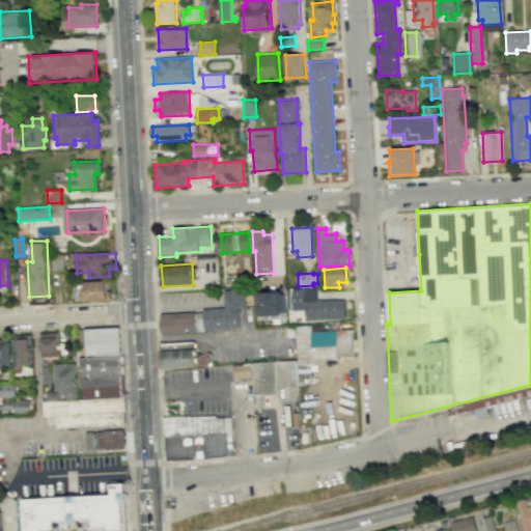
[(83,281),(105,280),(106,290),(110,290),(110,300),(79,301),(79,290),(83,290),(83,281)]
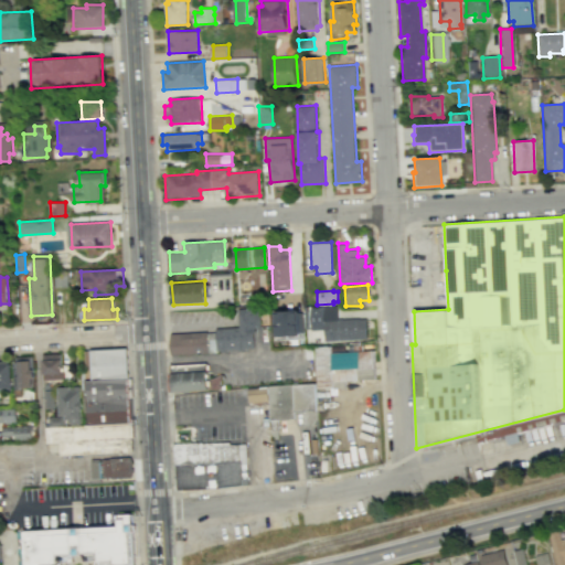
[(274,311),(274,313),(270,313),(272,333),(275,333),(275,337),(300,334),(299,309),(291,310),(291,304),(287,304),(287,310),(274,311)]
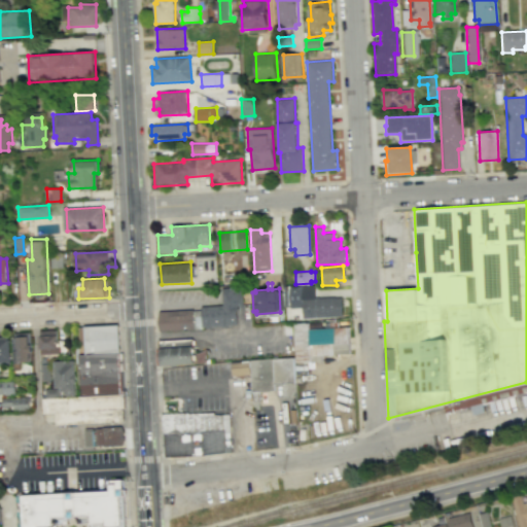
[(288,286),(289,308),(303,307),(304,318),(343,315),(342,295),(314,297),(314,285),(288,286)]
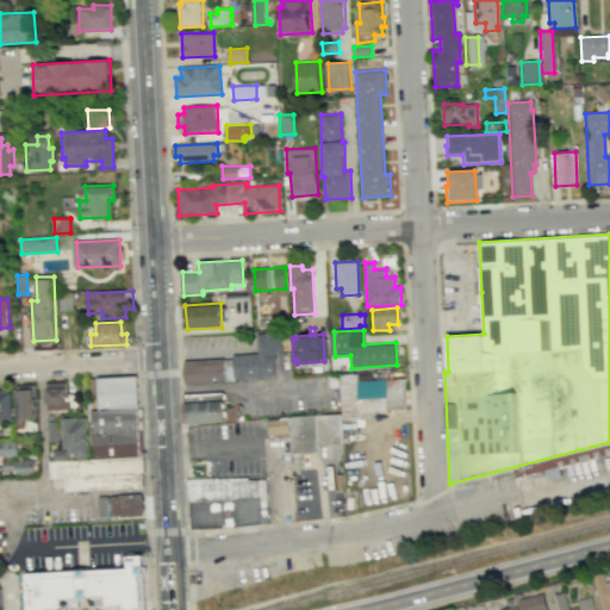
[(182,359),(184,371),(184,383),(263,379),(263,375),(273,375),(272,359),(274,358),(274,353),(280,353),(280,332),(256,334),(257,353),(231,354),(231,359),(223,359),(223,358),(209,358),(182,359)]
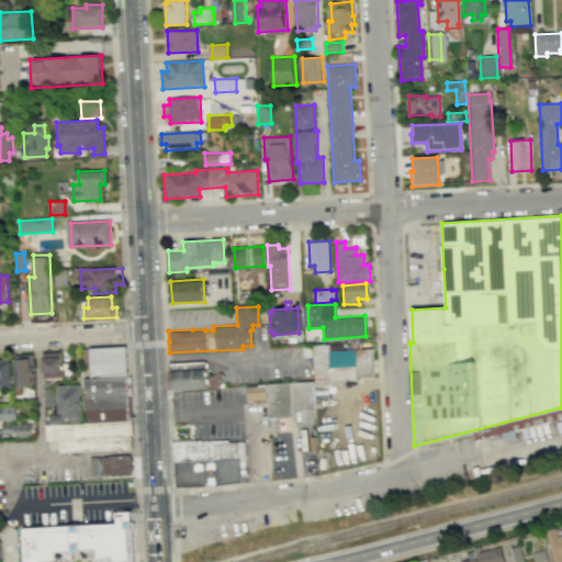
[(373,350),(375,378),(347,380),(347,386),(319,389),(317,346),(334,345),(335,352),(373,350)]
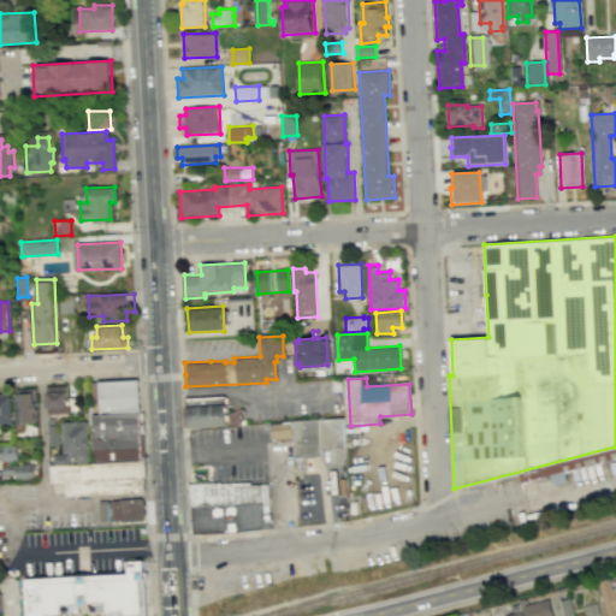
[(90,381),(92,415),(137,413),(136,380),(90,381)]
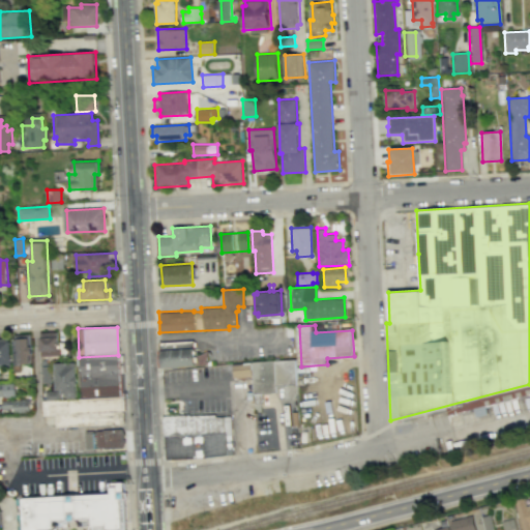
[(39,332),(40,350),(57,350),(56,331),(39,332)]
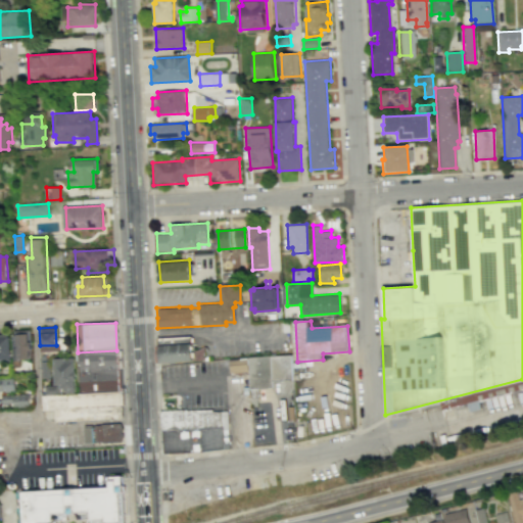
[(14,335),(16,361),(31,360),(31,351),(33,351),(33,341),(29,342),(28,334),(14,335)]
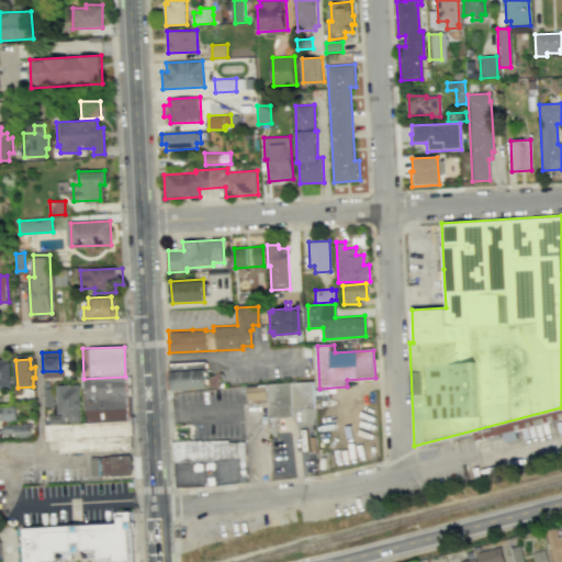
[(217,386),(221,372),(206,379),(206,360),(170,362),(171,390),(217,386)]
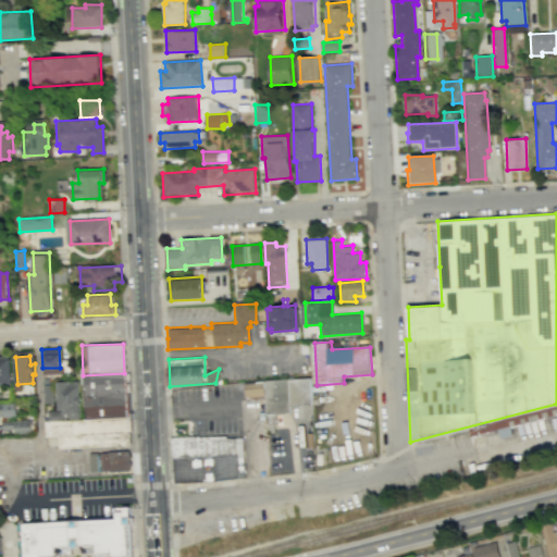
[(11,359),(0,359),(0,384),(12,384),(11,359)]
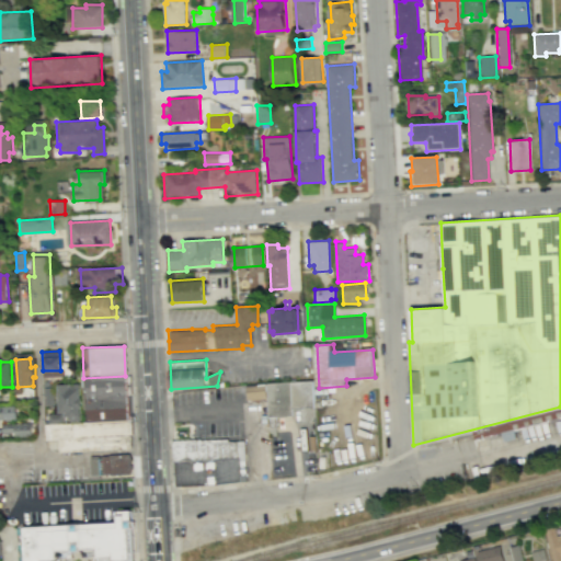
[(125,376),(126,391),(127,420),(86,422),(83,378),(125,376)]
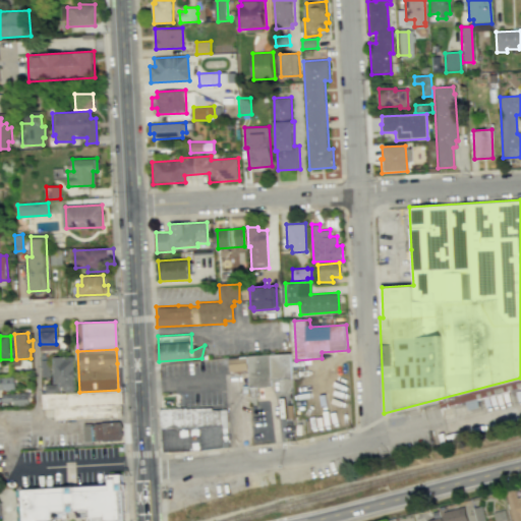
[(291,353),(247,355),(248,387),(272,386),(272,379),(293,378),(291,353)]
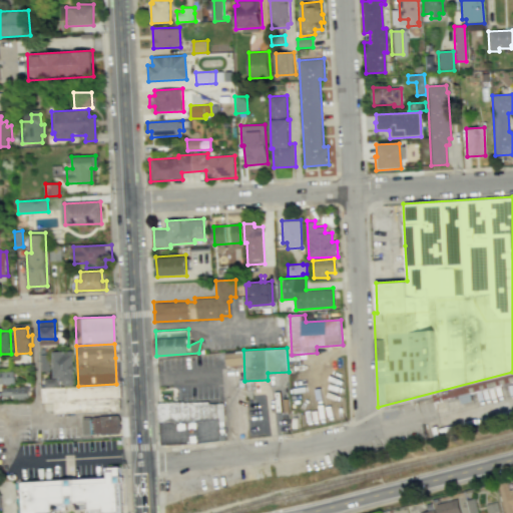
[(52,351),(72,351),(72,363),(74,363),(74,373),(72,373),(72,385),(63,385),(63,383),(60,383),(60,381),(58,381),(58,377),(53,378),(52,351)]
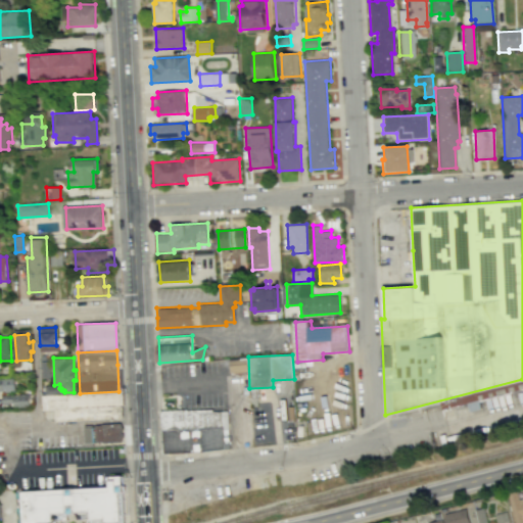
[(246,359),(229,361),(230,373),(247,371),(246,359)]
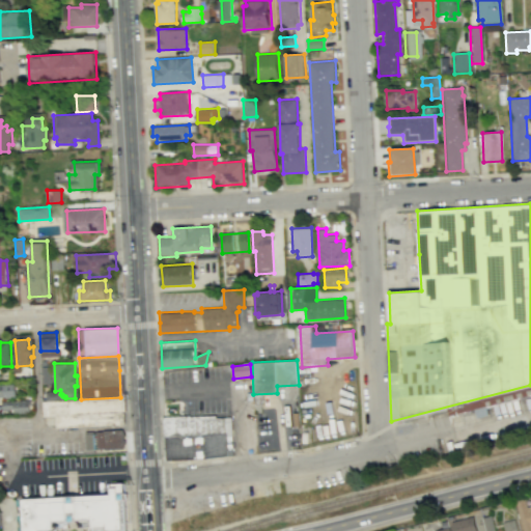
[(50,365),(40,366),(42,384),(51,384),(50,365)]
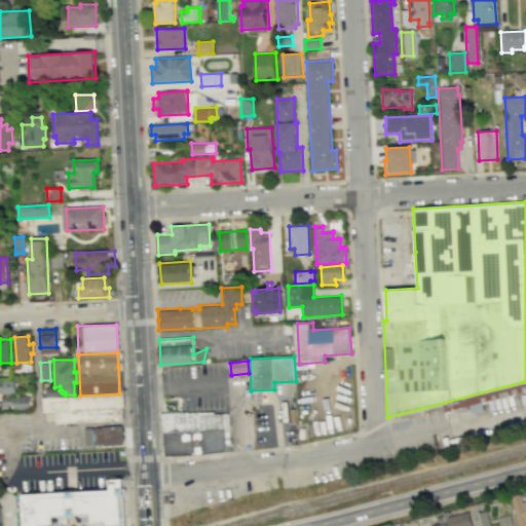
[(0,395),(16,395),(15,381),(0,381),(0,395)]
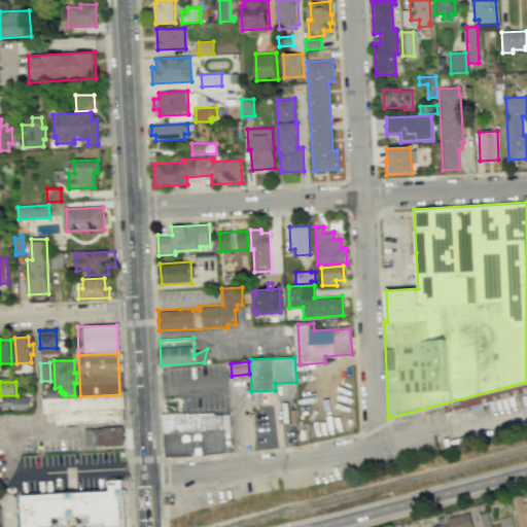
[(44,389),(59,388),(60,395),(45,396),(44,389)]
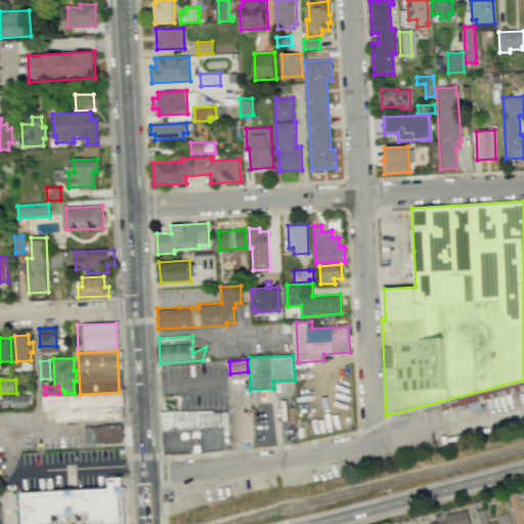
[(122,393),(122,406),(121,407),(121,420),(54,423),(54,419),(45,419),(43,417),(42,396),(80,394),(119,392),(122,393)]
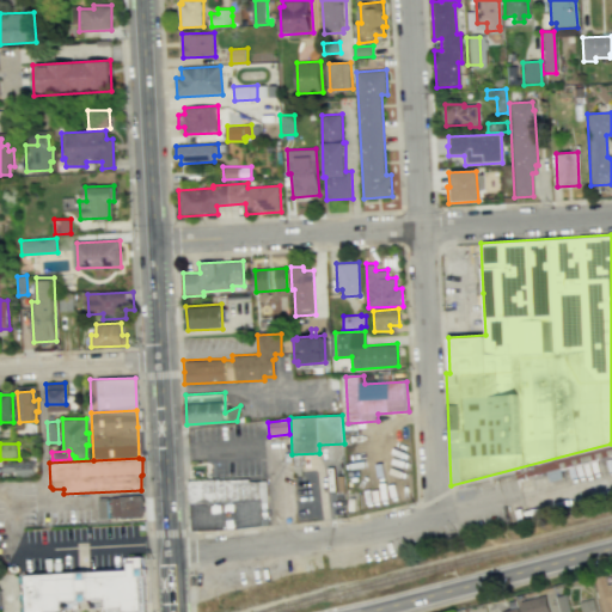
[(34,461),(4,463),(4,475),(16,473),(17,477),(35,476),(34,461)]
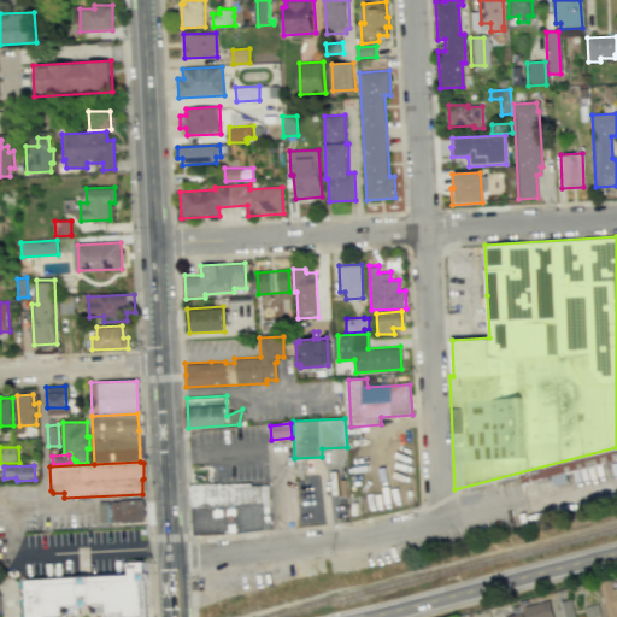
[(189,487),(193,530),(193,535),(263,530),(259,486),(250,487),(248,483),(201,487),(189,487)]
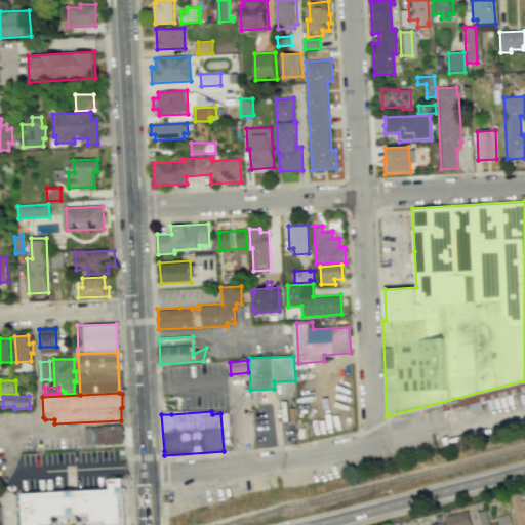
[(94,427),(95,445),(123,443),(122,426),(94,427)]
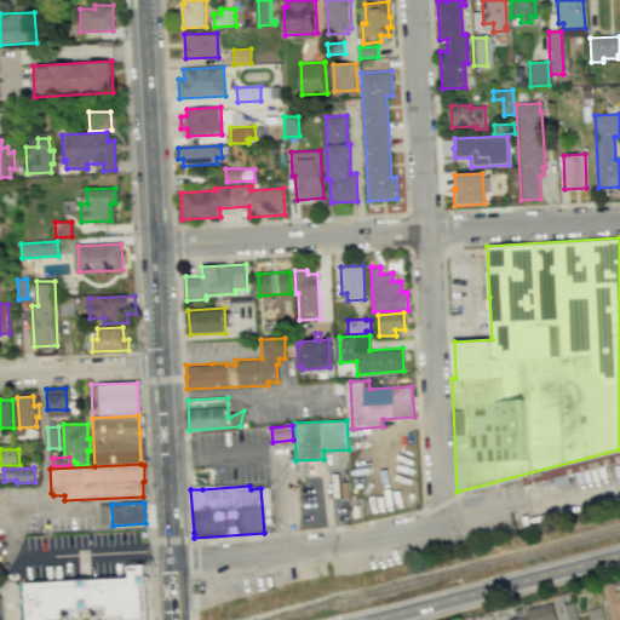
[(91,608),(91,616),(107,615),(107,619),(147,619),(147,615),(145,564),(131,566),(131,578),(90,580),(91,608)]
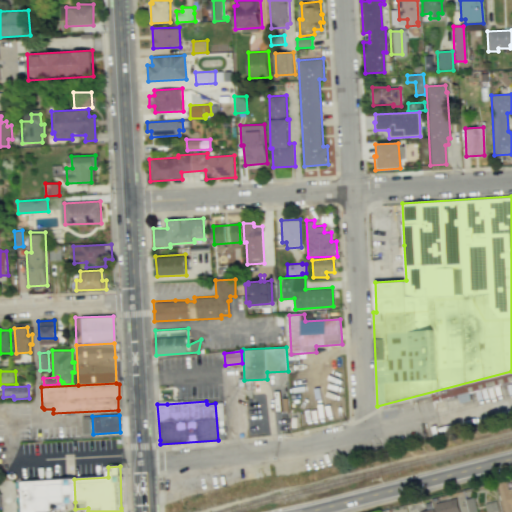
[(55,480),(22,481),(22,511),(55,511),(55,509),(60,509),(65,509),(64,479),(55,480)]
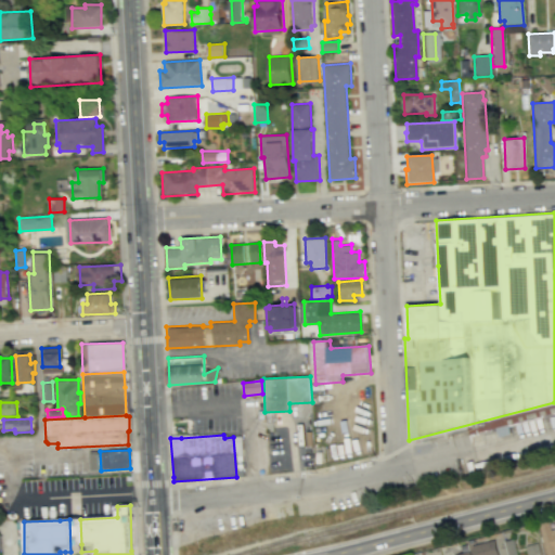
[(554,554),(545,554),(538,524),(547,520),(550,530),(554,528),(554,554)]
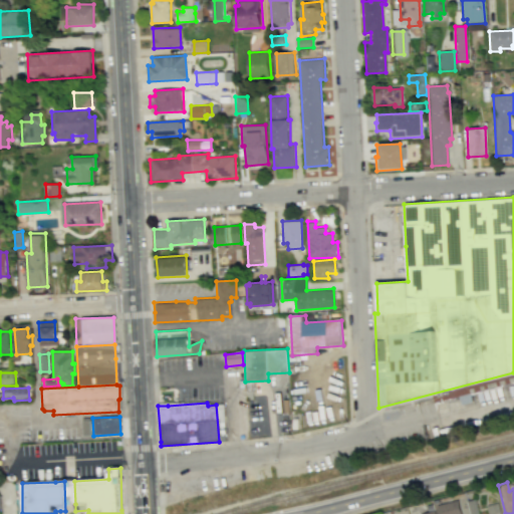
[(469,513),(466,501),(475,499),(478,513),(469,513)]
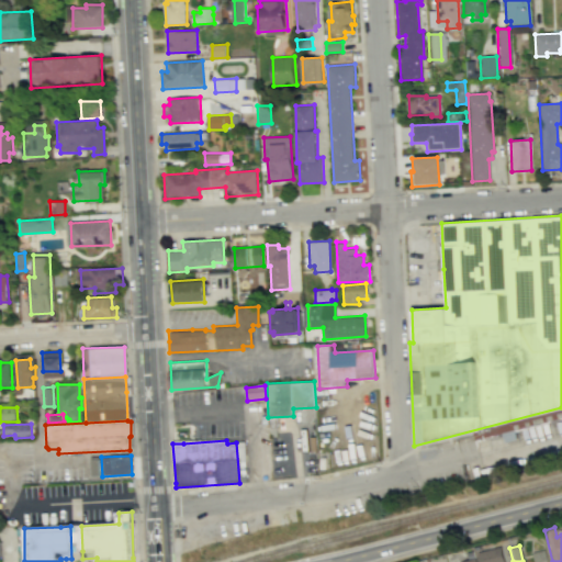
[(479,561),(476,552),(499,547),(503,561),(479,561)]
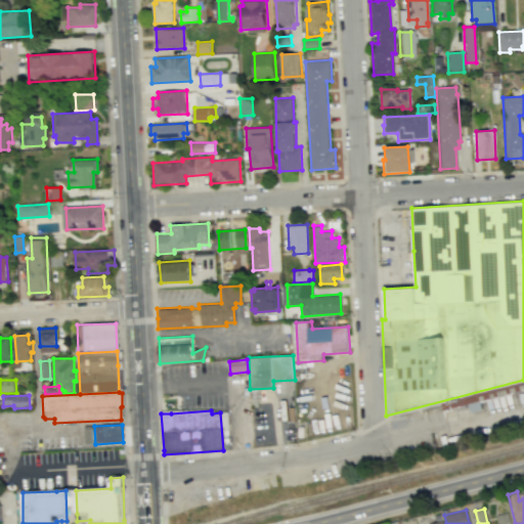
[(496,523),(495,515),(506,513),(509,523),(496,523)]
